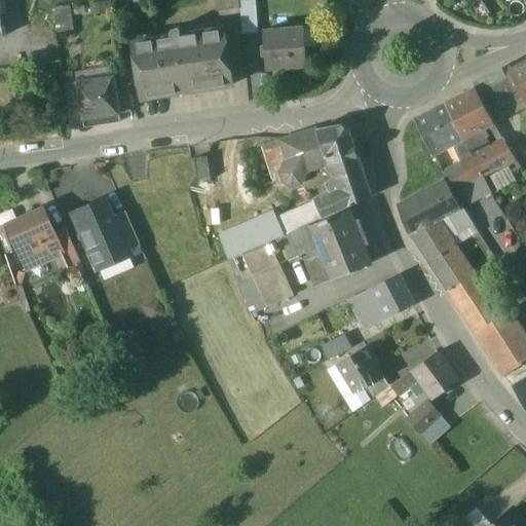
[(239,8),(238,0),(214,0),(215,9),(239,8)]
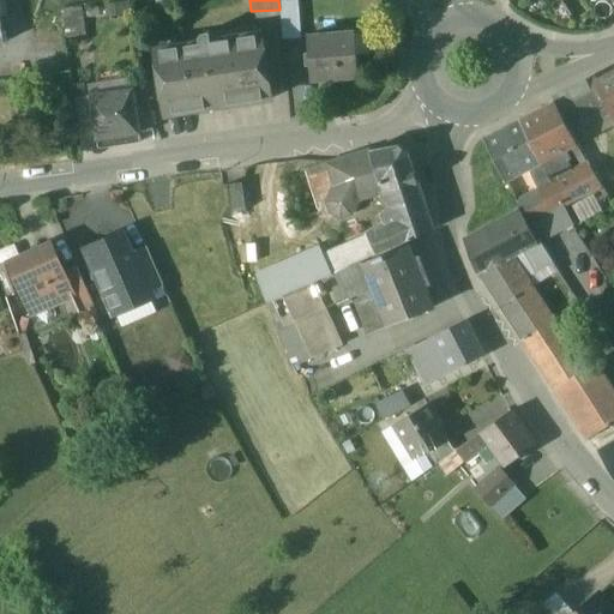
[(298,7),(280,8),(282,41),(300,40),(298,7)]
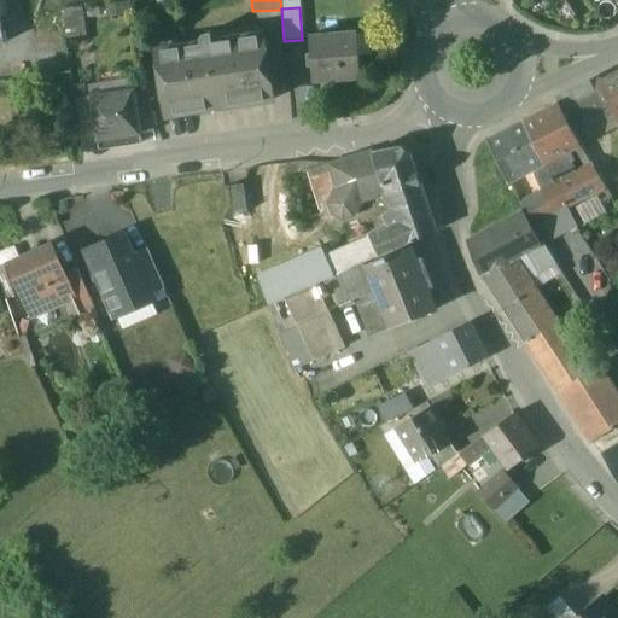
[(356,34),(308,38),(310,82),(359,79),(356,34)]
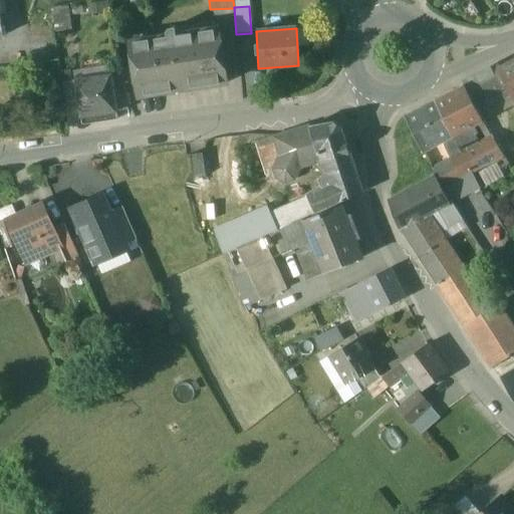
[(217,29),(175,36),(174,29),(168,30),(166,34),(167,37),(129,43),(137,97),(226,83),(217,29)]
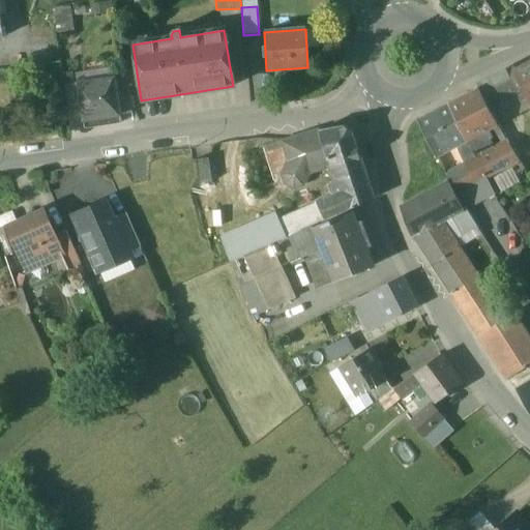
[(529,61),(514,70),(528,97),(529,101),(529,100),(529,61)]
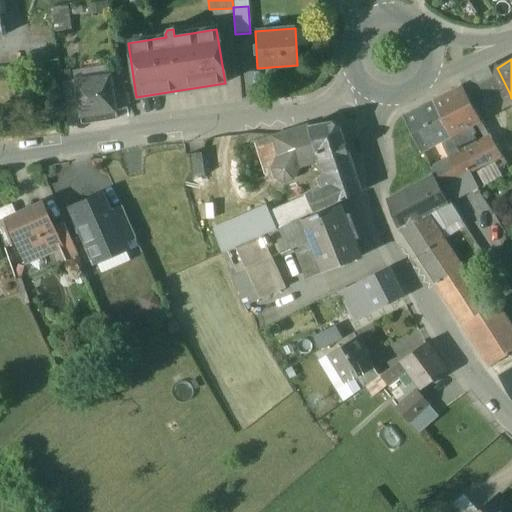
[(494,65),(461,83),(462,86),(475,111),(510,94),(497,68),(494,65)]
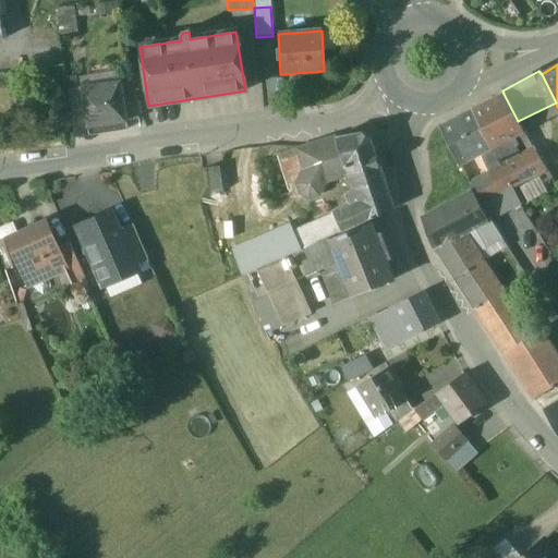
[(132,81),(120,83),(125,122),(138,120),(132,81)]
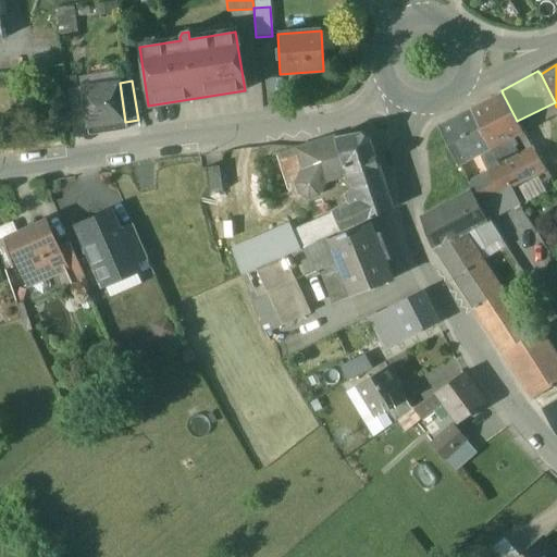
[(120,83),(79,88),(85,127),(86,127),(87,136),(125,131),(123,122),(125,122),(120,83)]
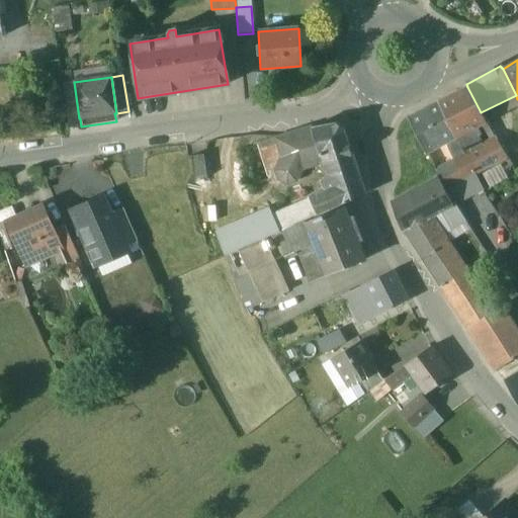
[(467,87),(438,103),(455,137),(462,133),(485,121),(481,112),(467,87)]
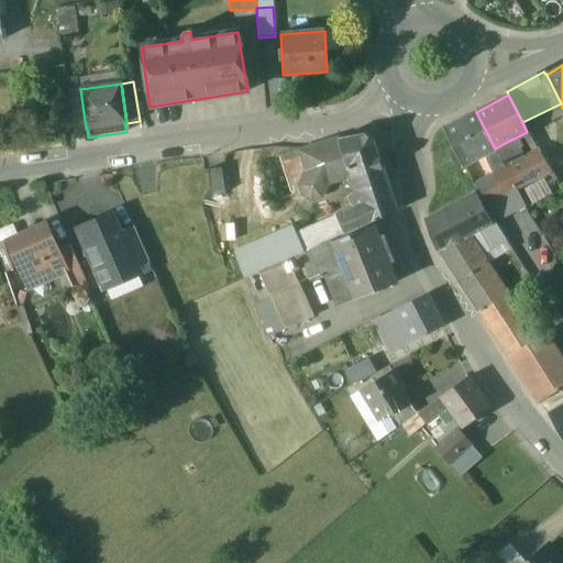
[(495,148),(476,112),(444,129),(463,165),(484,154),(495,148)]
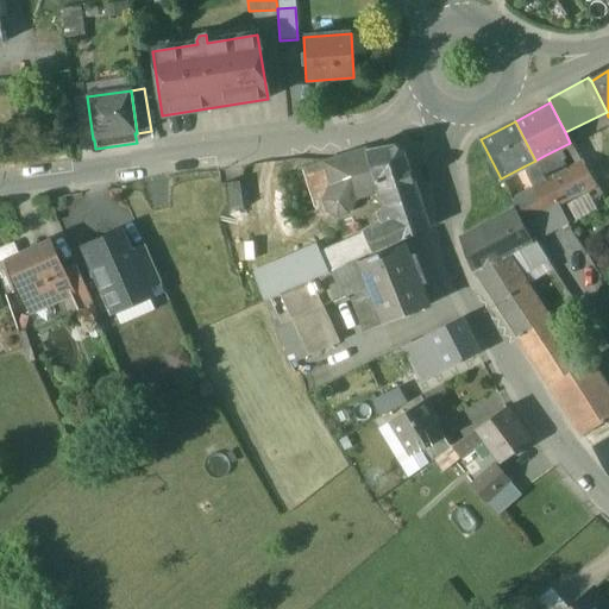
[(382,192),(384,200),(416,189),(405,151),(394,145),(366,150),(365,152),(374,180),(376,180),(377,184),(380,184),(382,192)]
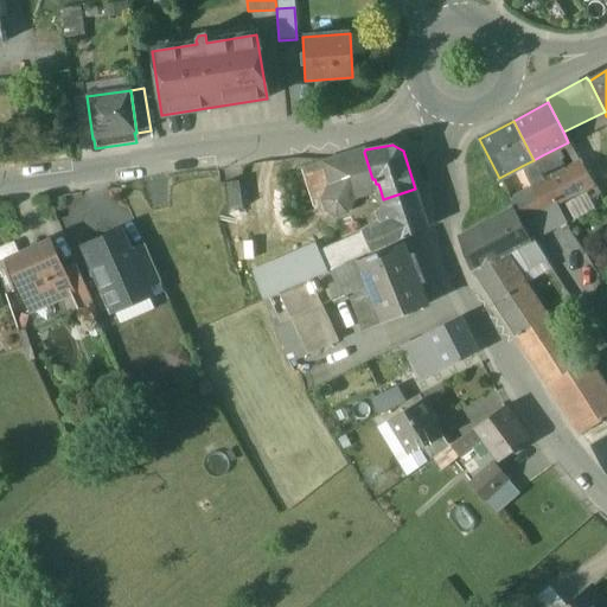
[(364,152),(323,164),(323,165),(330,189),(326,190),(320,200),(324,210),(336,216),(346,212),(351,204),(350,200),(363,197),(381,191),(378,184),(376,184),(375,179),(372,179),(364,152)]
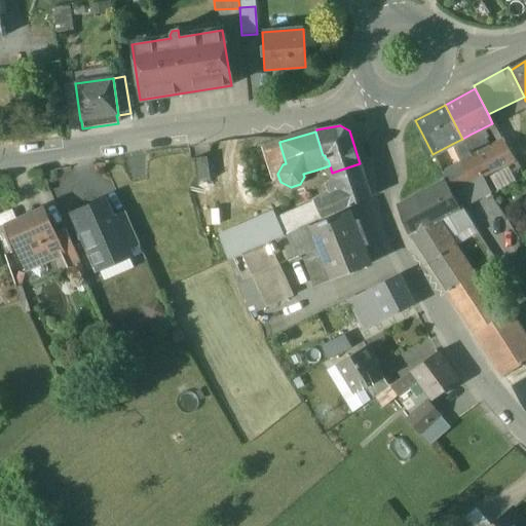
[(477,141),(473,140),(470,135),(462,139),(471,154),(481,149),(477,141)]
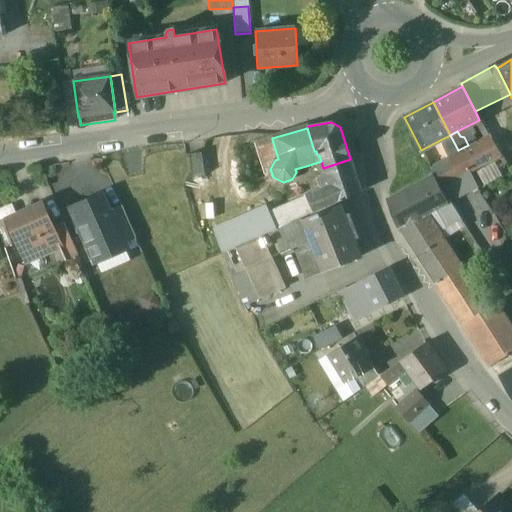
[(458,150),(450,135),(440,140),(441,146),(448,158),(457,177),(458,176),(469,171),(458,150)]
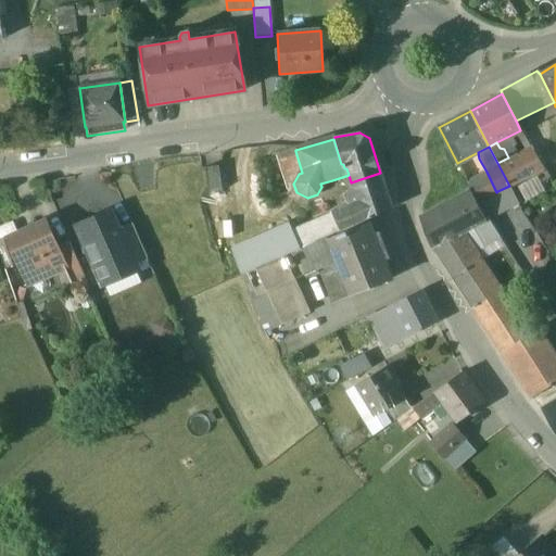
[(532,150),(513,160),(508,158),(497,163),(509,186),(543,168),(532,150)]
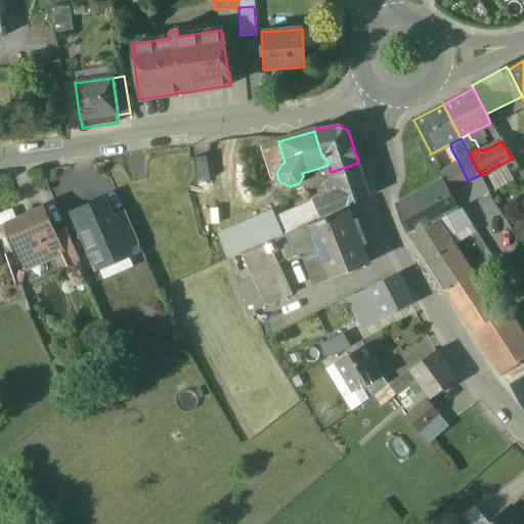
[(272,183),(282,189),(284,193),(317,183),(313,170),(302,173),(303,176),(299,183),(290,186),(279,181),(276,173),(281,164),(285,163),(278,142),(260,148),(272,183)]
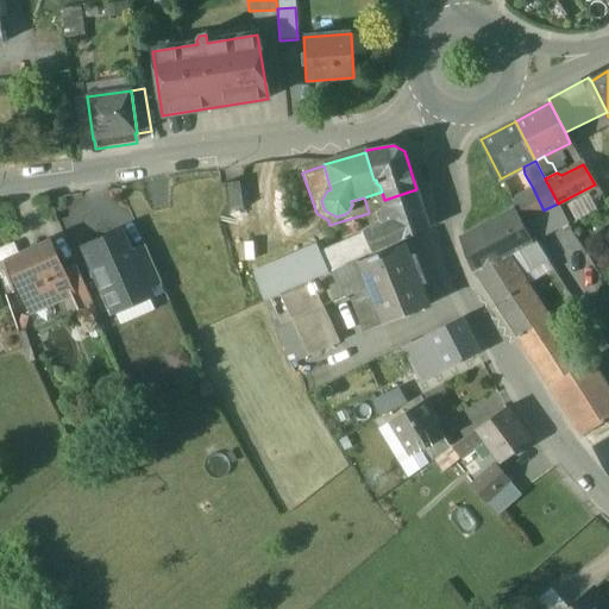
[(243,211),(237,183),(224,186),(228,213),(243,211)]
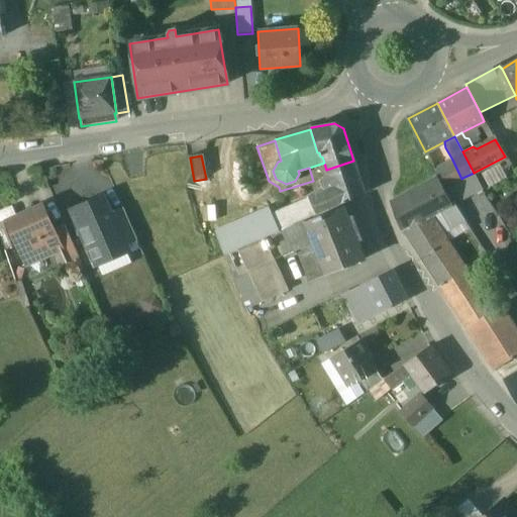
[(452,160),(434,169),(444,188),(461,179),(452,160)]
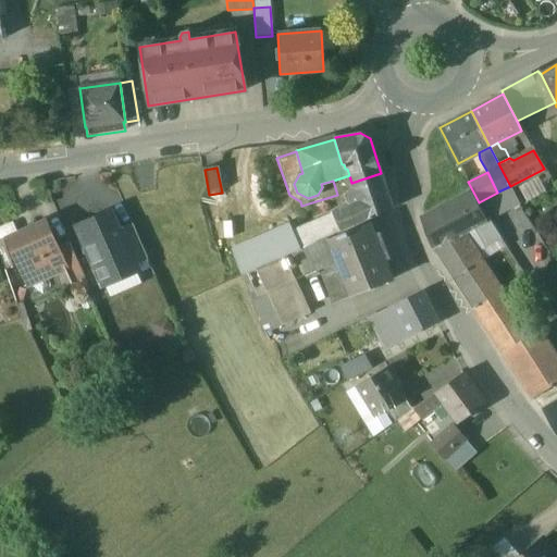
[(392,209),(381,173),(351,183),(354,189),(349,194),(346,196),(348,203),(343,206),(344,207),(335,211),(334,217),(342,232),(392,209)]
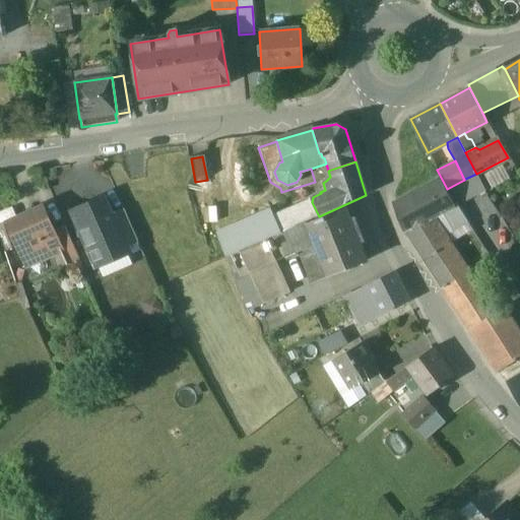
[(476,174),(465,179),(472,192),(482,186),(476,174)]
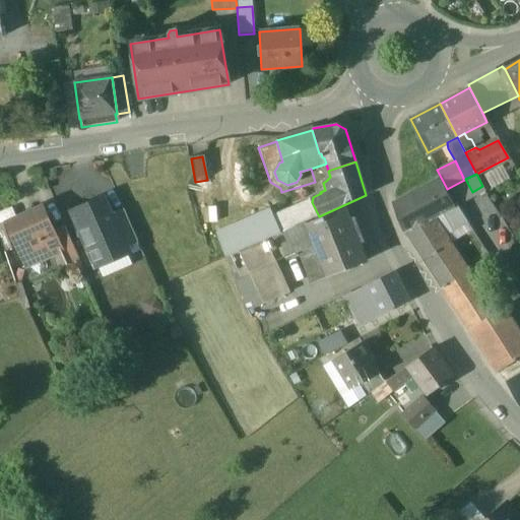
[(454,207),(439,180),(393,203),(393,202),(391,203),(403,234),(405,233),(423,259),(449,243),(445,237),(467,224),(456,206),(454,207)]
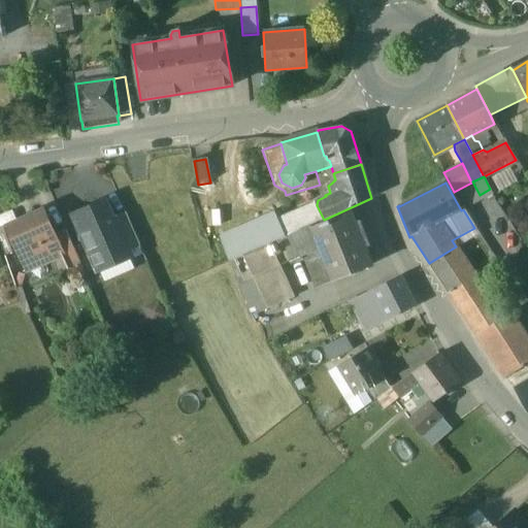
[(104,201),(73,216),(98,271),(128,258),(125,252),(120,240),(122,239),(112,219),(104,201)]
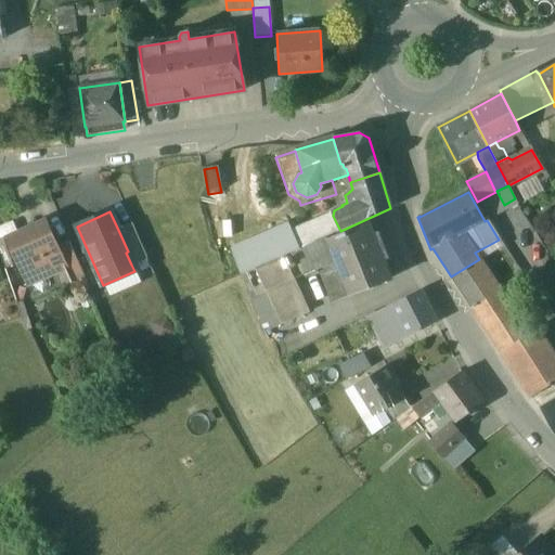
[(333,216),(292,234),(298,249),(340,231),(333,216)]
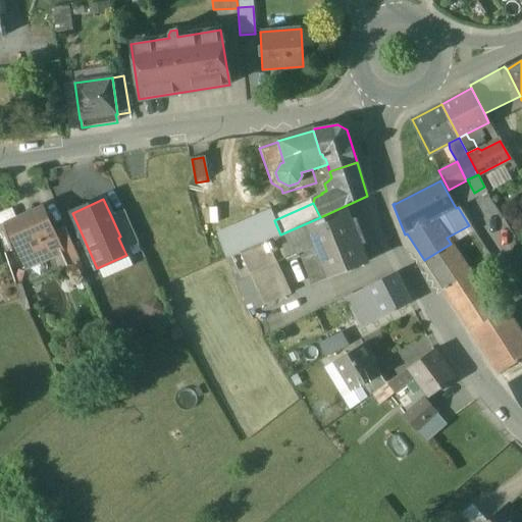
[(43,207),(7,223),(24,262),(33,258),(42,261),(61,253),(62,252),(53,231),(43,207)]
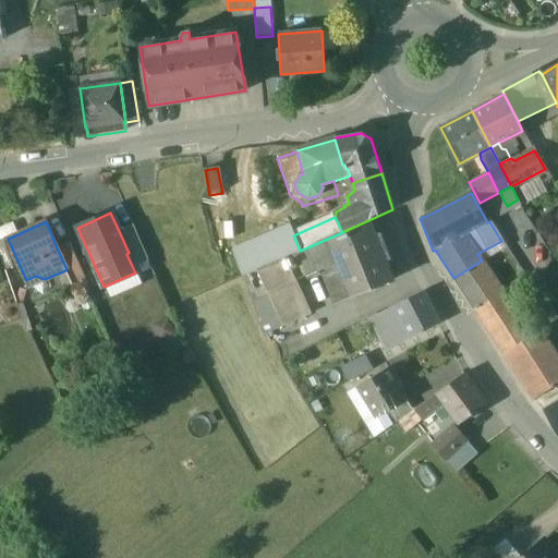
[(132,225),(119,231),(129,253),(126,254),(132,266),(147,259),(132,225)]
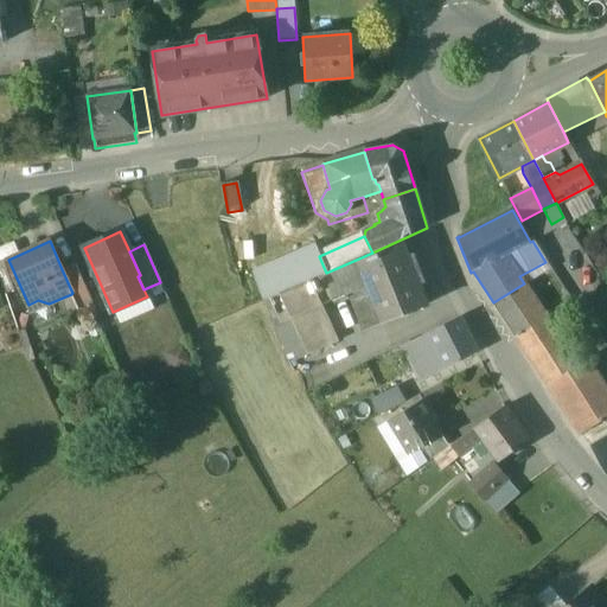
[(401,244),(337,270),(346,293),(368,285),(383,323),(426,306),(401,244)]
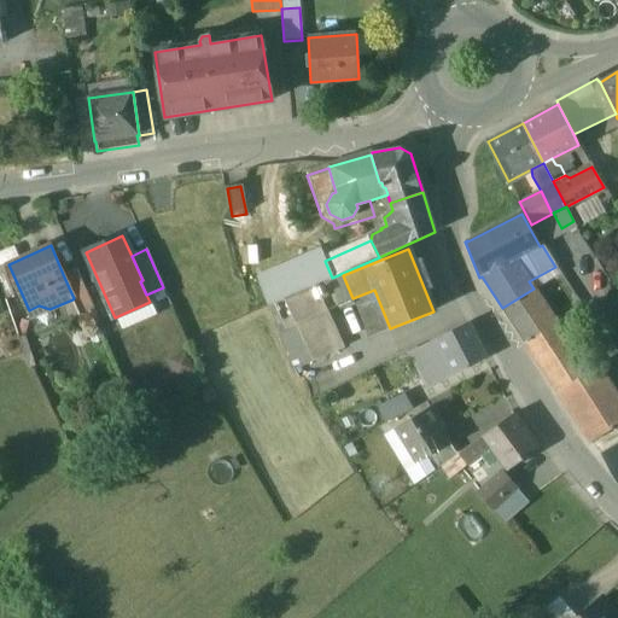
[(320,250),(257,278),(268,307),(275,303),(326,281),(332,278),(325,261),(320,250)]
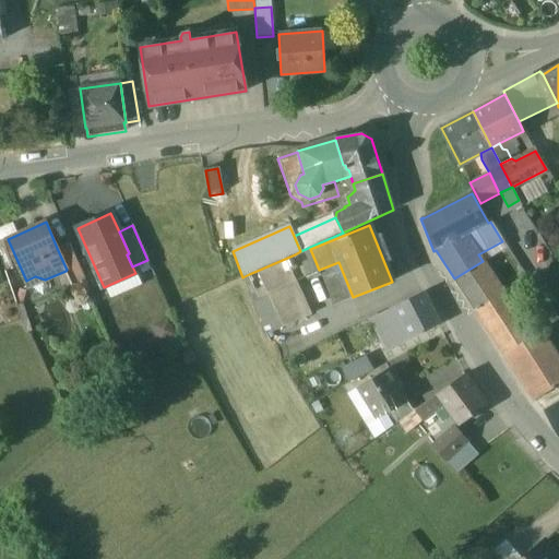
[(69,244),(57,248),(67,270),(66,271),(72,285),(85,278),(69,244)]
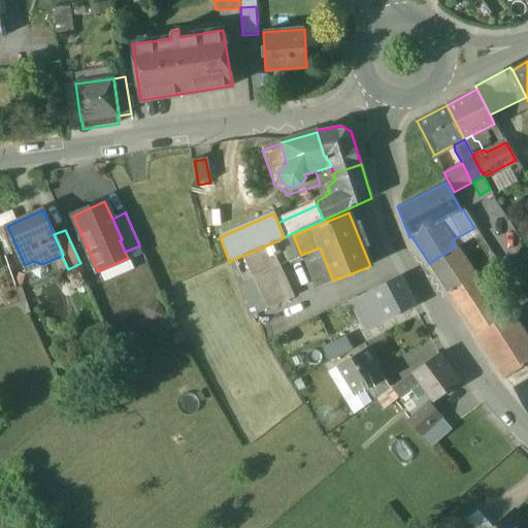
[(278,240),(235,259),(244,281),(254,276),(268,308),(292,297),(274,258),(285,253),(278,240)]
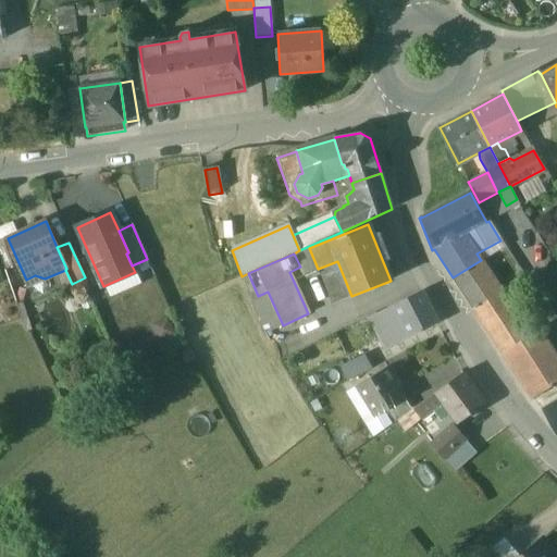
[(502,291),(481,260),(453,277),(472,309),(502,291)]
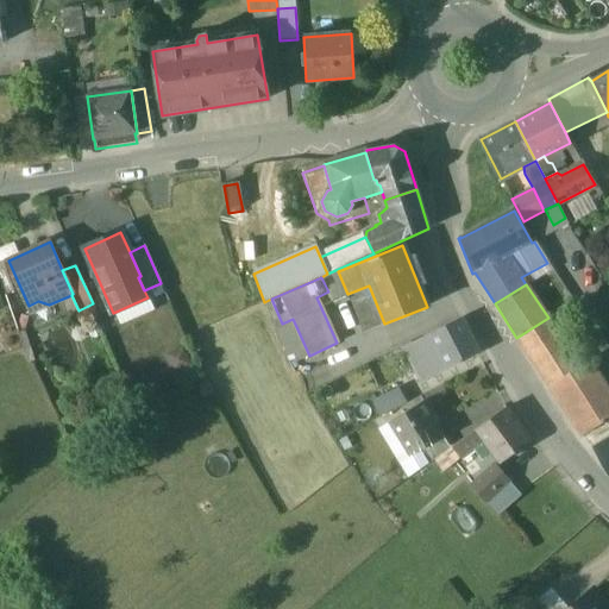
[(608,388),(589,359),(579,365),(548,318),(516,338),(518,338),(582,437),(608,418),(608,388)]
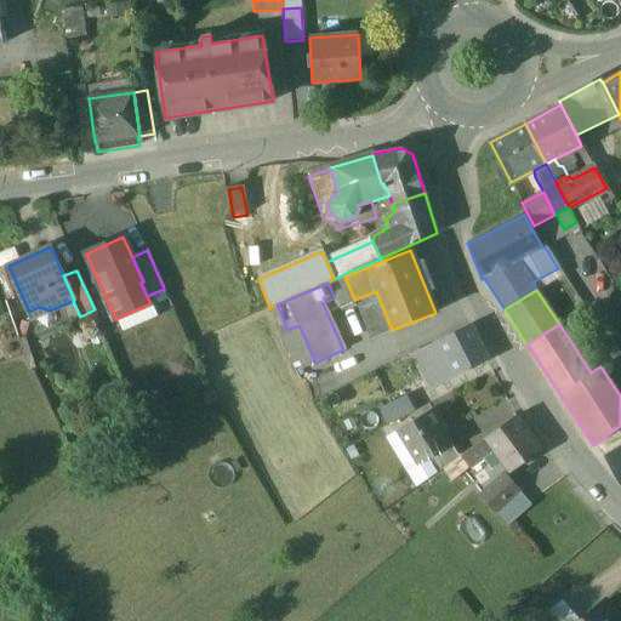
[(471,325),(421,349),(439,386),(489,360),(471,325)]
